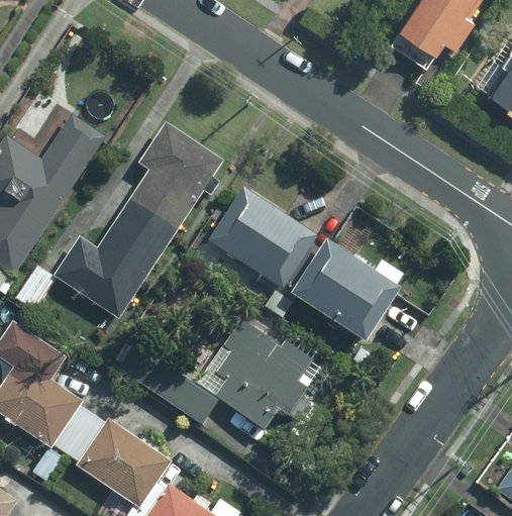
[(418,0),(393,39),(428,64),(446,38),(458,45),(476,20),(471,17),(482,0),(418,0)]
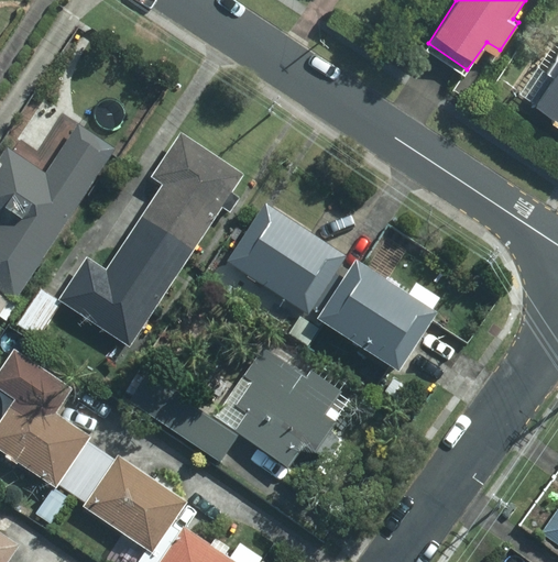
[(557,66),(536,98),(557,112),(557,66)]
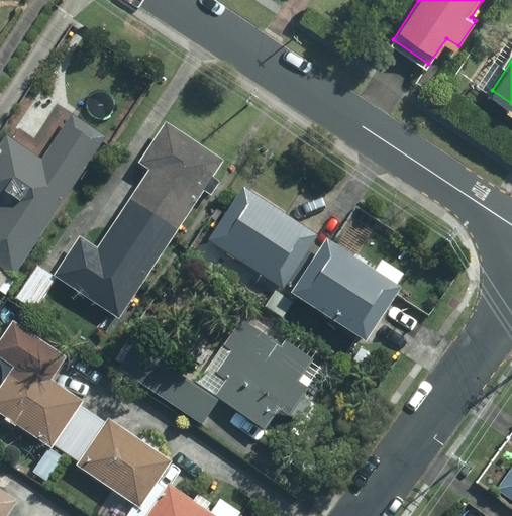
[(0,284),(9,271),(13,273),(103,136),(71,114),(40,161),(6,137),(0,146),(0,284)]
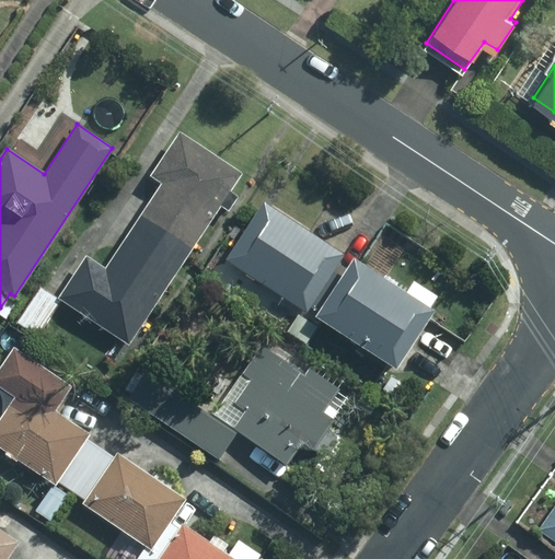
[(163,183),(134,228),(183,259),(220,204),(229,209),(238,196),(229,190),(240,174),(180,135),(152,176),(163,183)]
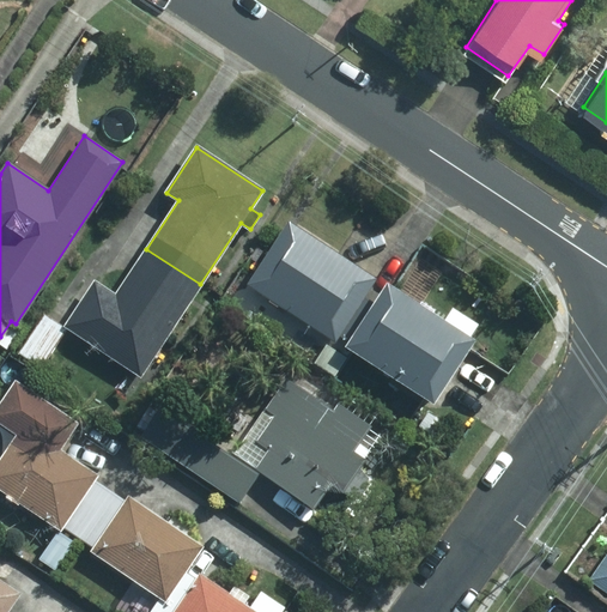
[(339,334),(343,337),(366,300),(363,297),(375,279),(289,223),(249,285),(334,340),(339,334)]
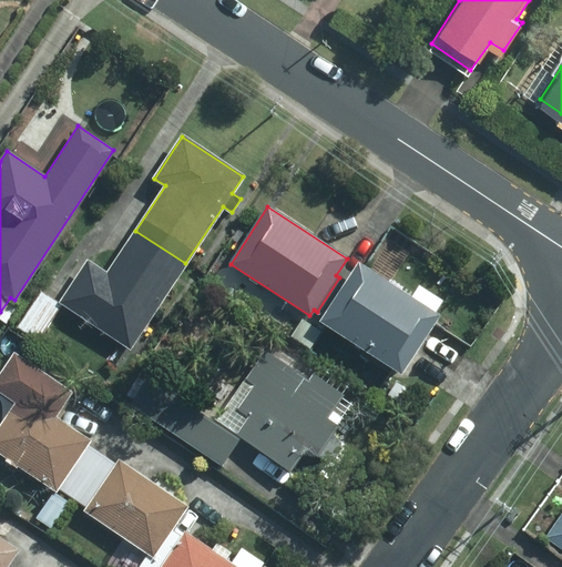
[(130,347),(185,263),(135,231),(105,275),(87,262),(61,302),(130,347)]
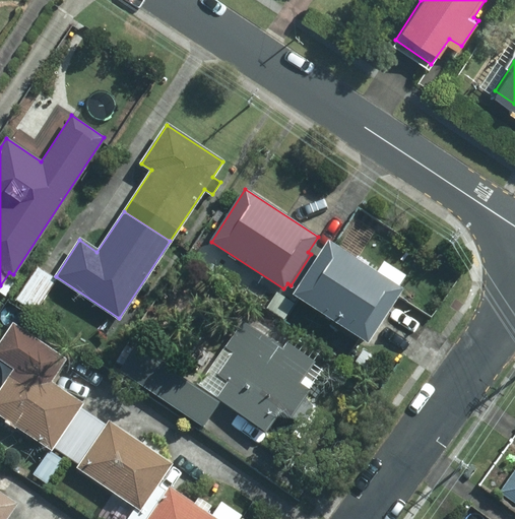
[(316,257),(311,254),(291,285),(296,287),(292,294),(365,341),(398,289),(394,286),(401,276),(382,264),(375,274),(326,243),(316,257)]
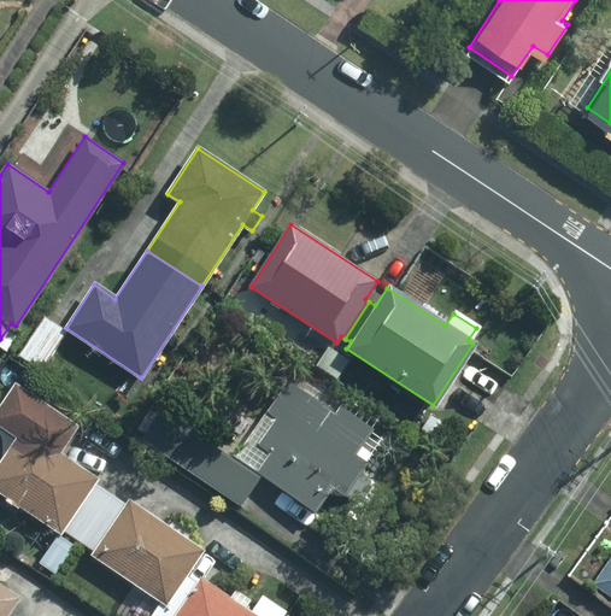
[(45,318),(19,356),(41,370),(66,333),(45,318)]
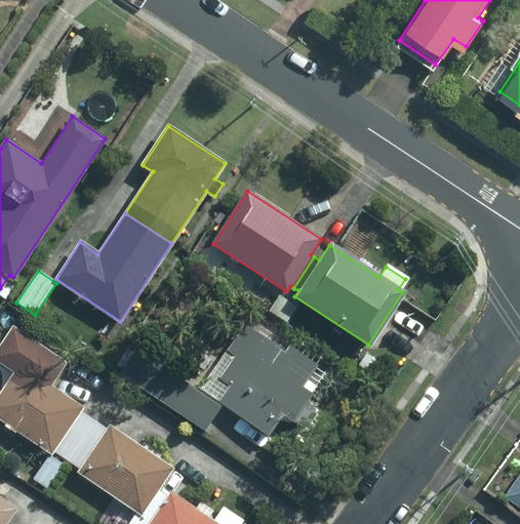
[(281,295),(271,309),(288,321),(298,307),(281,295)]
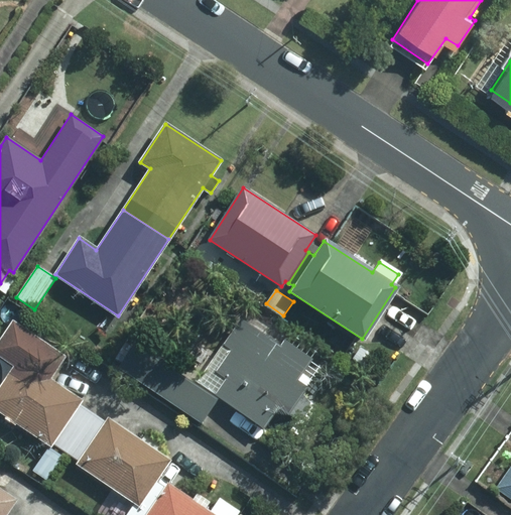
[(274,310),(264,303),(257,315),(267,322),(274,310)]
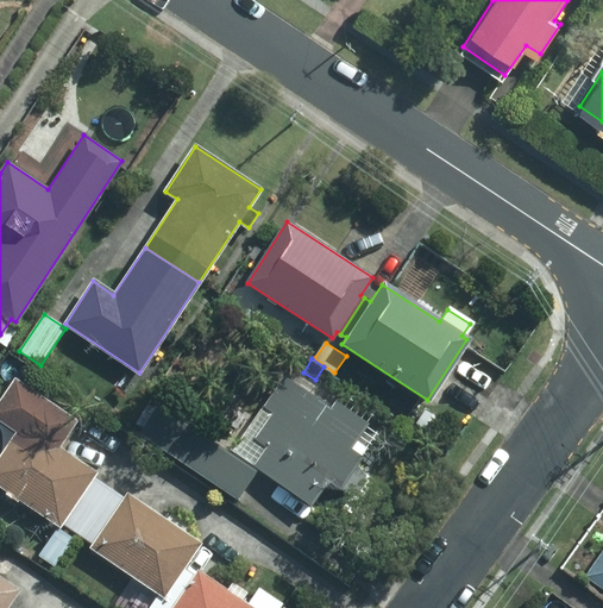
[(284,377),(234,451),(312,505),(328,482),(340,489),(360,458),(349,450),(366,424),(335,403),(331,409),(284,377)]
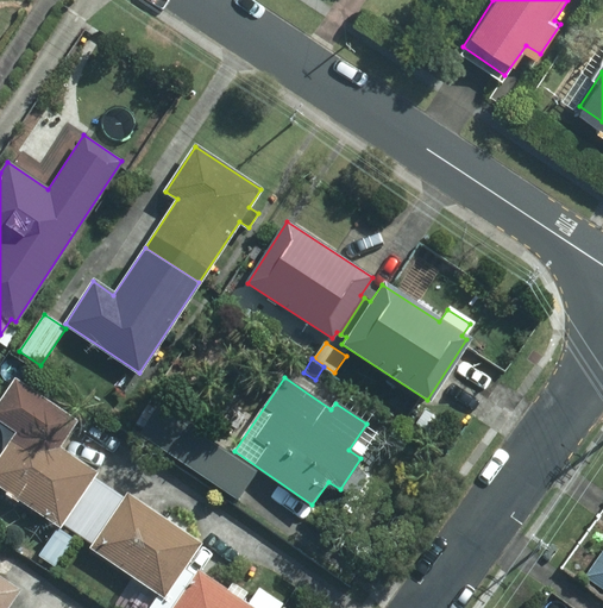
[(62,447),(76,426),(16,384),(0,407),(0,421),(17,433),(0,457),(0,483),(62,526),(63,524),(79,533),(110,487),(94,477),(98,471),(62,447)]
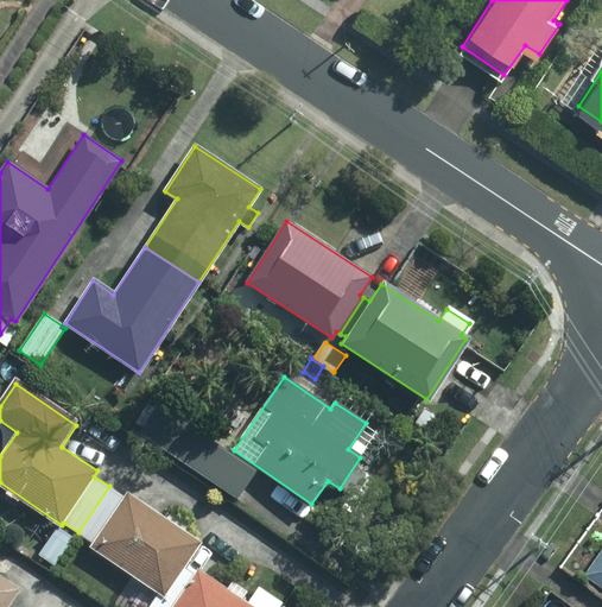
[(158,405),(140,434),(238,498),(255,470),(158,405)]
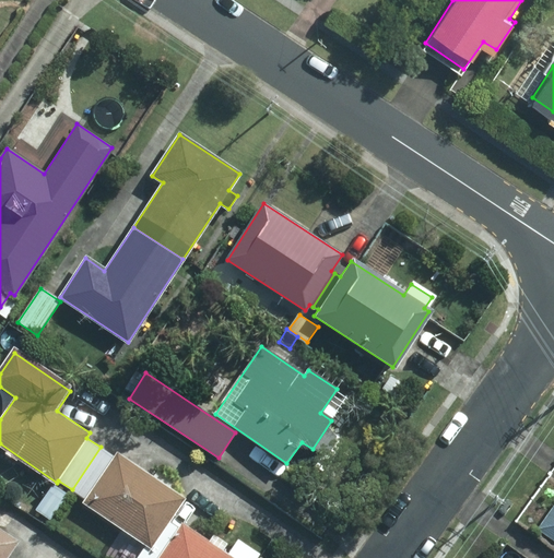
[(115,456),(101,447),(72,489),(86,498),(84,502),(150,546),(167,520),(183,498),(117,454),(115,456)]
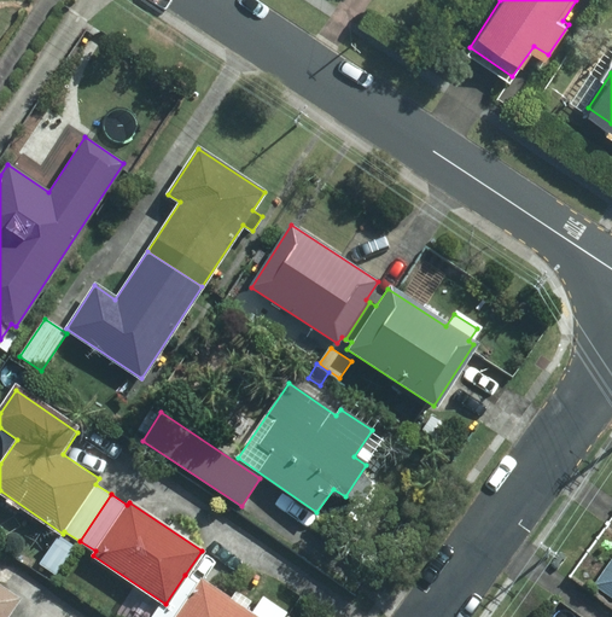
[(611,565),(600,582),(599,583),(611,593),(611,565)]
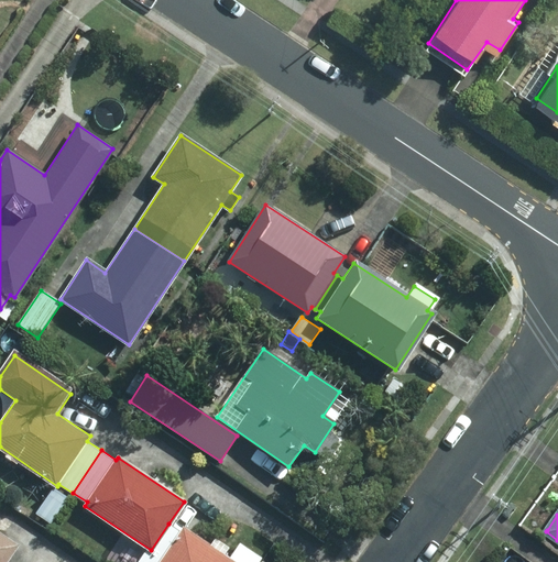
[(181,530),(168,524),(151,550),(142,561),(258,561),(262,558),(241,543),(231,559),(183,528),(181,530)]
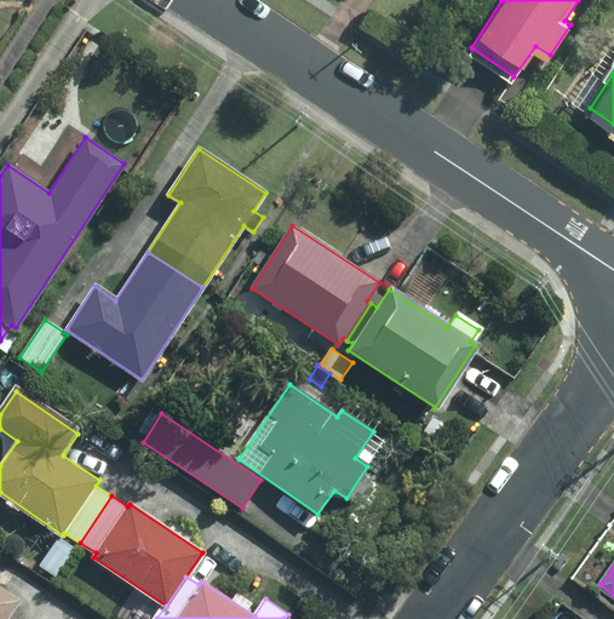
[(7,618),(19,602),(0,589),(0,618),(7,618)]
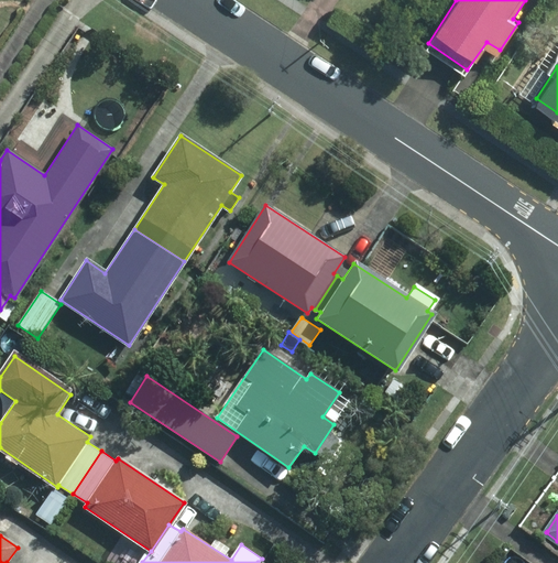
All buildings are outlined.
